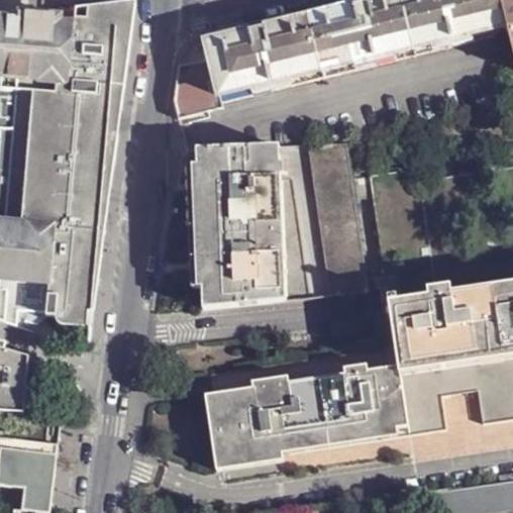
[(0,306),(21,309),(22,291),(11,289),(12,276),(47,279),(43,312),(53,313),(55,318),(57,321),(60,322),(88,325),(95,281),(92,280),(103,161),(111,162),(115,133),(105,132),(112,59),(126,61),(133,0),(116,0),(74,5),(72,20),(58,19),(59,13),(16,9),(15,15),(0,13),(0,306)]
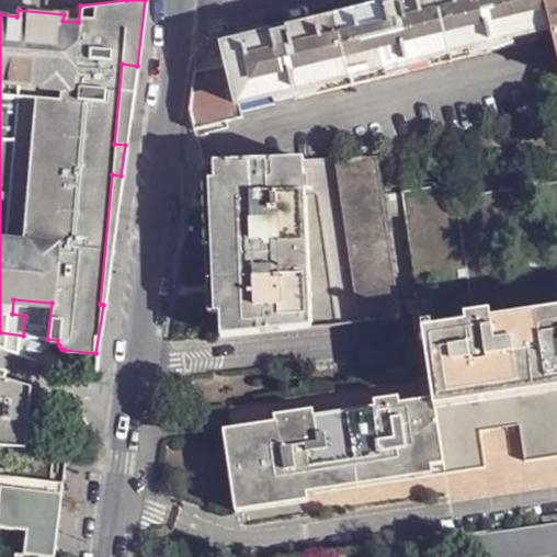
[(186,104),(191,124),(220,118),(225,116),(241,112),(240,106),(548,31),(540,0),(388,0),(220,41),(226,61),(191,69),(186,104)]
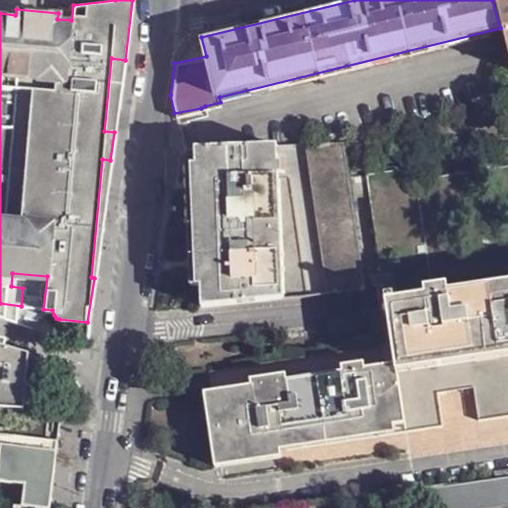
[(492,0),(500,28),(507,58),(507,0),(492,0)]
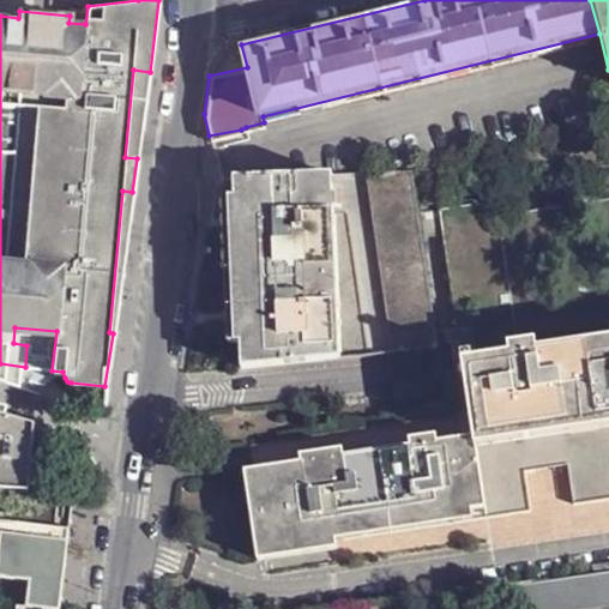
[(150,72),(133,70),(125,157),(137,158),(138,150),(149,79),(150,72)]
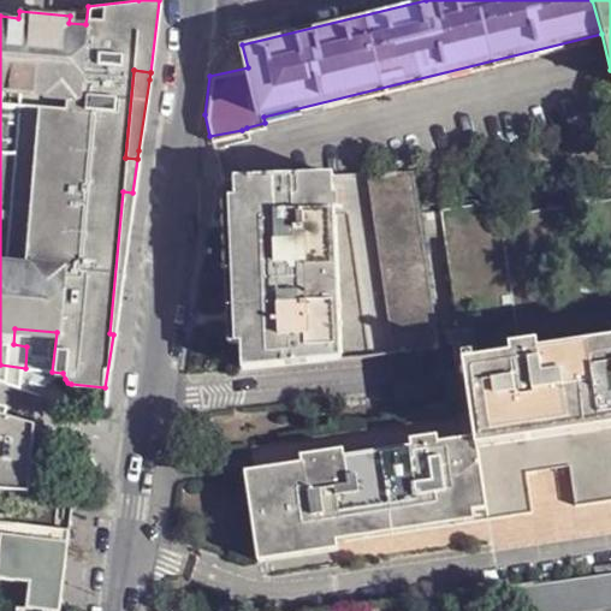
[(374,168),(399,349),(434,343),(409,167),(374,168)]
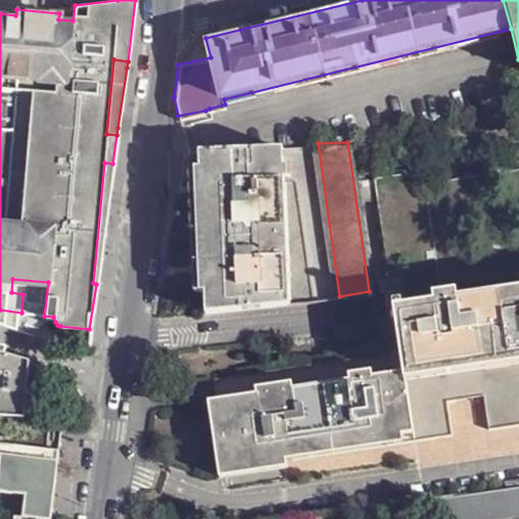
[(339,296),(318,143),(308,144),(329,297),(339,296)]
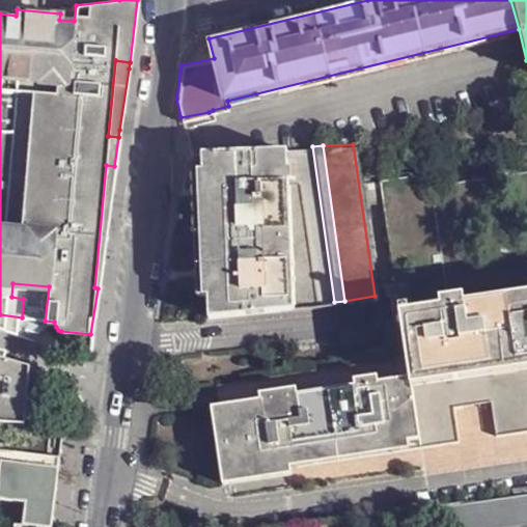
[(205,313),(284,310),(279,147),(199,151),(205,313)]
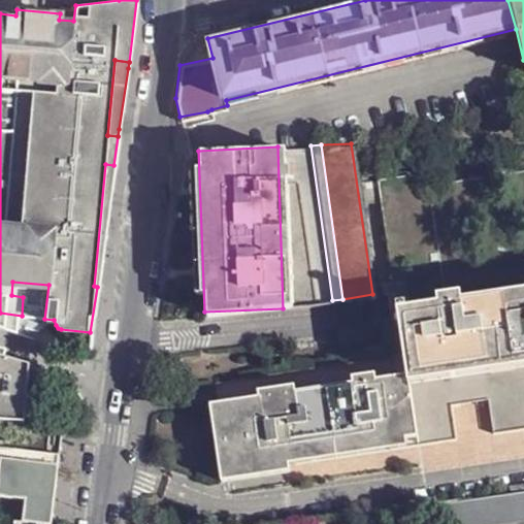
[(113,165),(105,164),(94,286),(97,287),(102,251),(104,237),(113,165)]
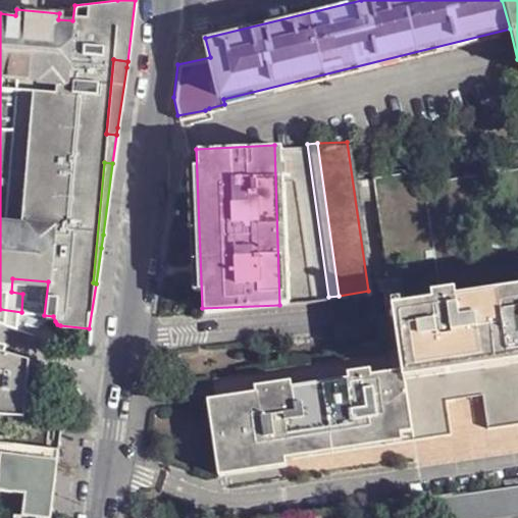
[(375,168),(376,173),(417,166),(416,162),(375,168)]
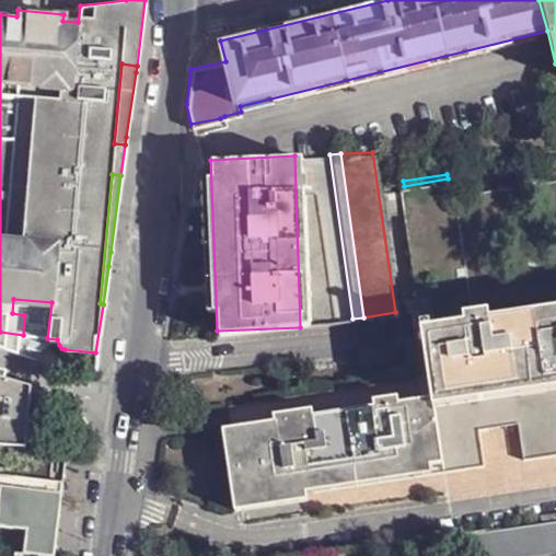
[(555,301),(486,312),(461,315),(428,321),(427,315),(417,316),(428,392),(555,372),(555,301)]
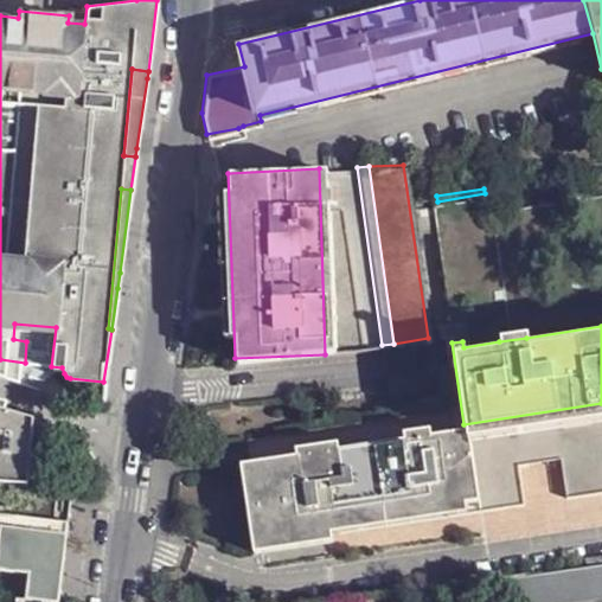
[(498,333),(499,341),(526,338),(525,328),(498,333)]
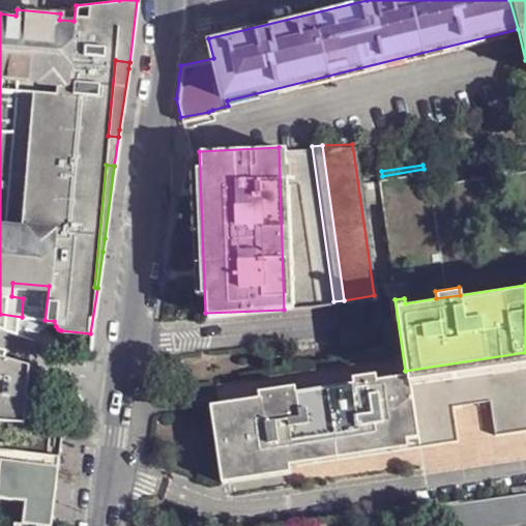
[(407,379),(525,360),(525,352),(405,371),(407,379)]
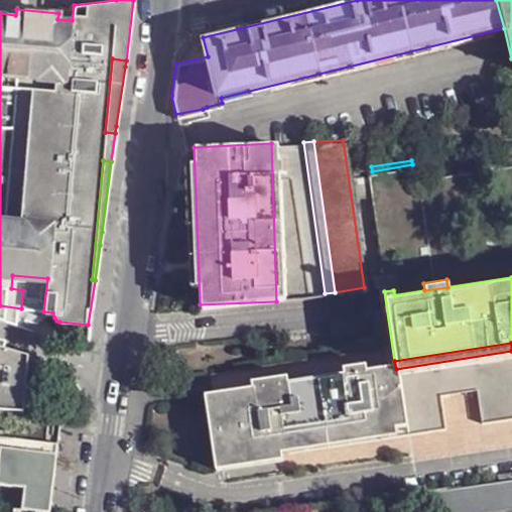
[(0,409),(20,411),(25,354),(0,346),(0,409)]
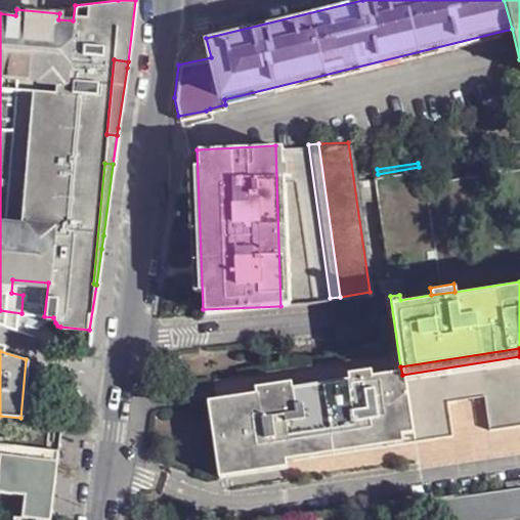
[(519,356),(402,375),(412,436),(448,430),(443,396),(481,391),(486,430),(519,425),(519,356)]
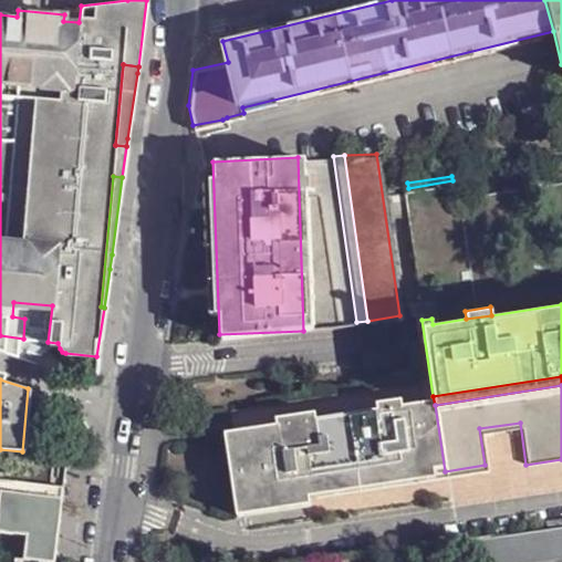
[(344,408),(354,485),(445,471),(435,405),(433,396),(401,401),(375,404),(344,408)]
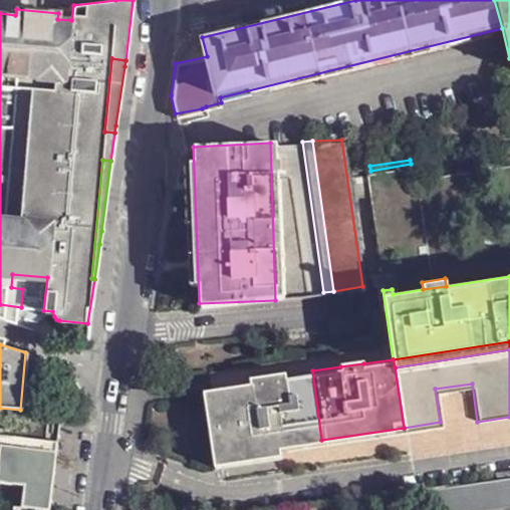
[(247,375),(248,381),(284,375),(283,369),(247,375)]
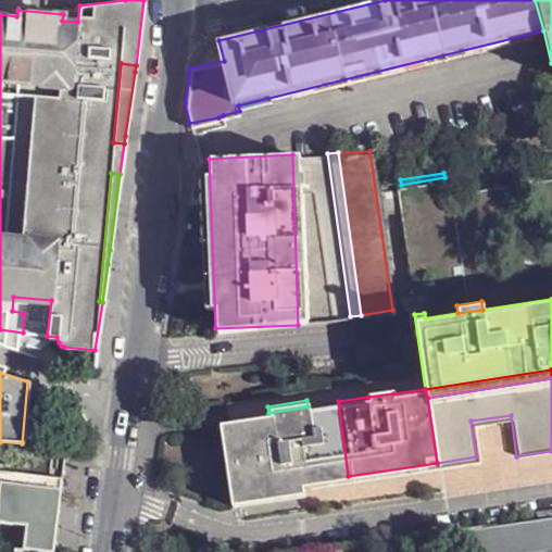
[(225,419),(237,501),(302,491),(301,484),(348,476),(338,401),(308,406),(268,413),(225,419)]
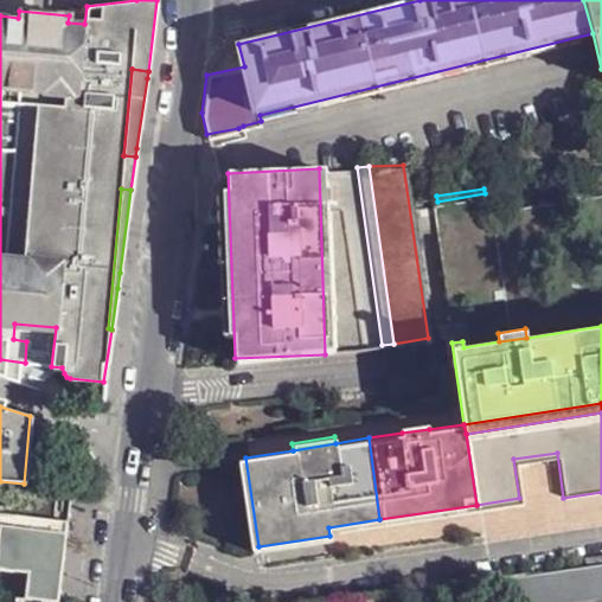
[(253,546),(258,546),(245,458),(238,459),(253,546)]
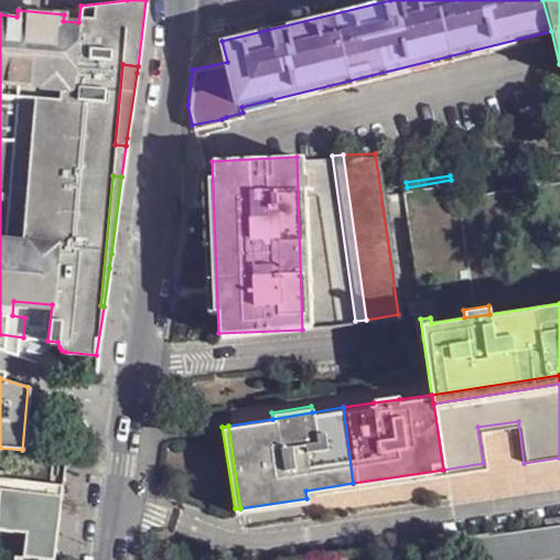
[(0,527),(22,530),(19,553),(50,557),(60,483),(0,475),(0,527)]
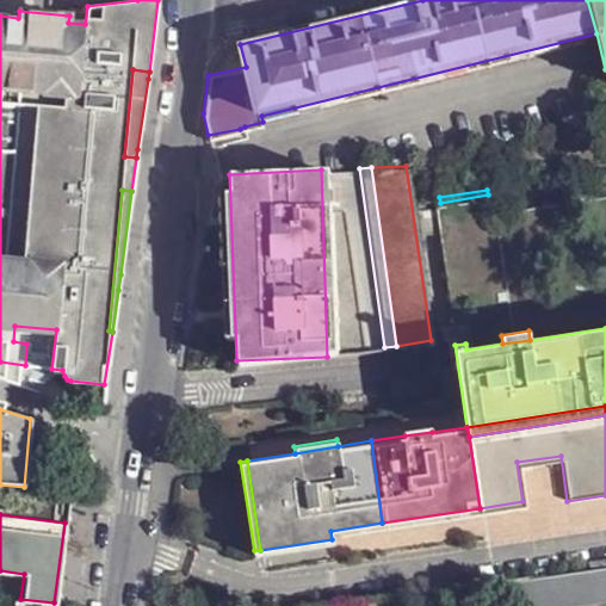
[(605,561),(500,577),(505,605),(529,605),(605,594),(605,561)]
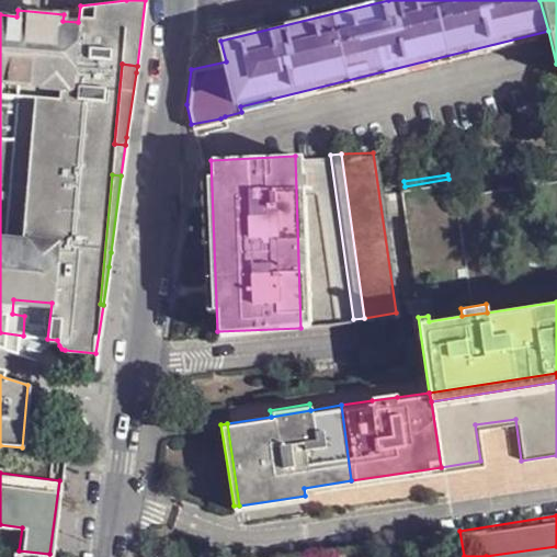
[(352,556),(350,545),(309,550),(309,556),(352,556)]
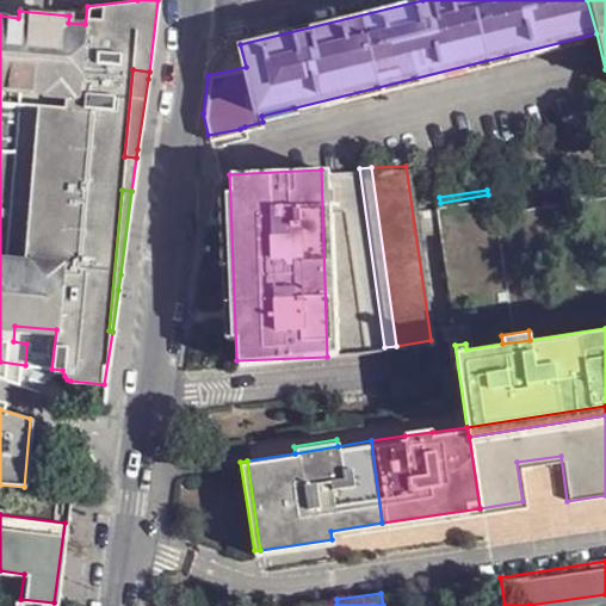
[(167,604),(167,605),(221,605),(221,595),(167,604)]
